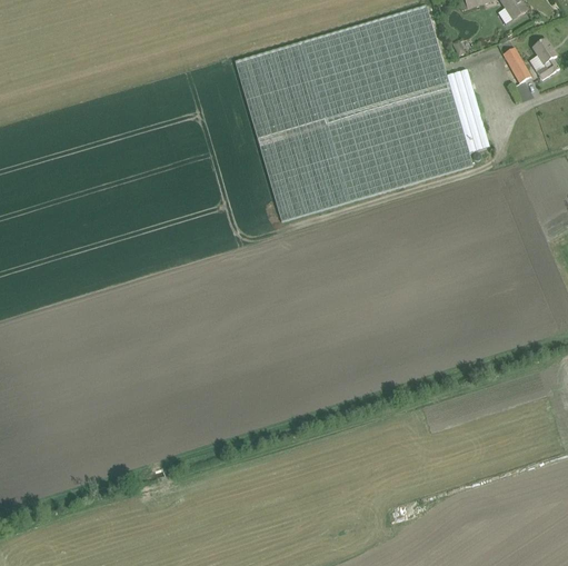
[(504,25),(512,18),(527,9),(520,0),(500,0),(505,7),(496,12),(504,25)]
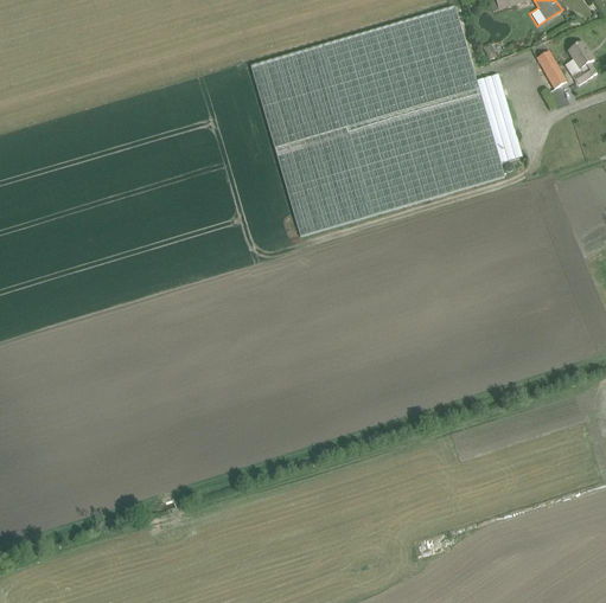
[(454,5),(253,64),(301,233),(503,174),(499,161),(522,155),(498,72),(476,79),(454,5)]
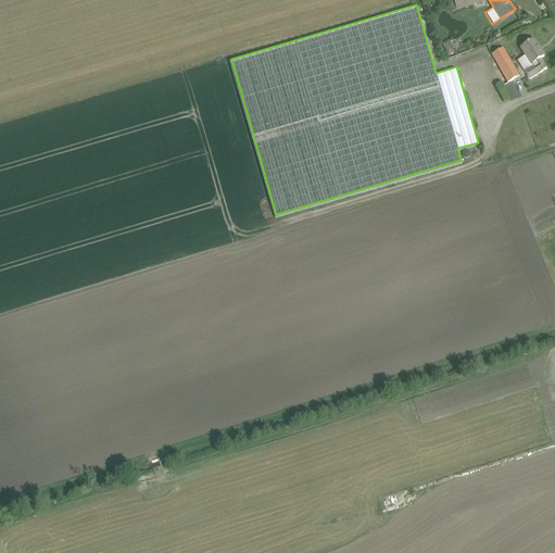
[(533,37),(520,46),(530,62),(532,61),(533,62),(524,68),(530,77),(539,71),(546,66),(540,55),(543,53),(533,37)]
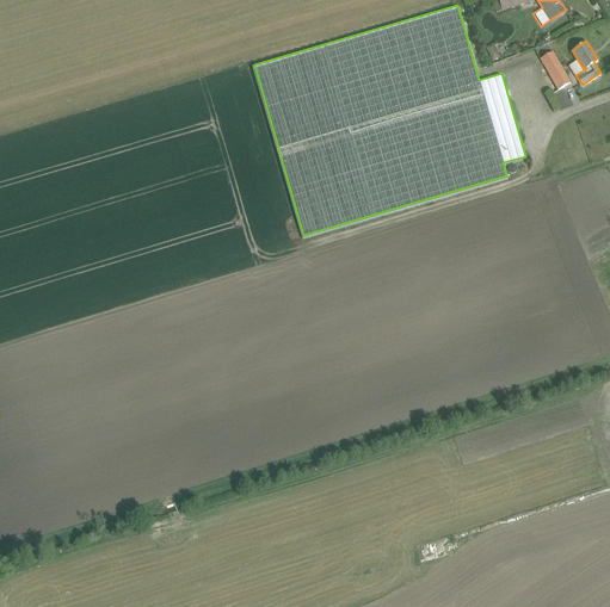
[(494,48),(488,51),(492,57),(498,54),(494,48)]
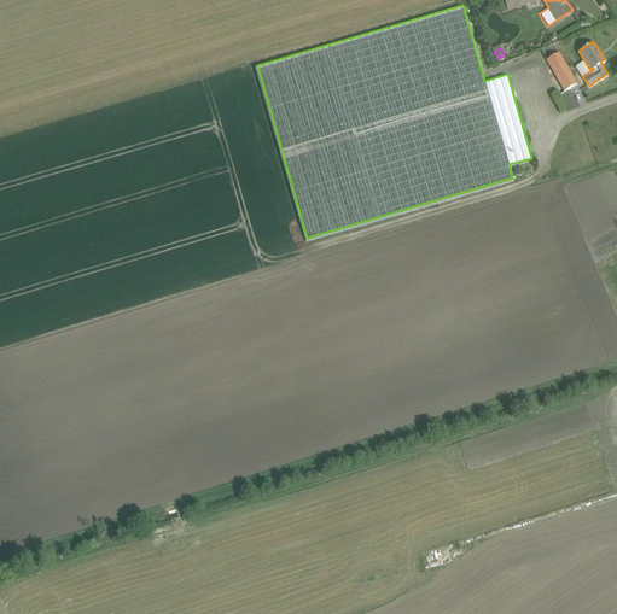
[(558,51),(546,58),(553,72),(547,76),(557,93),(576,82),(558,51)]
